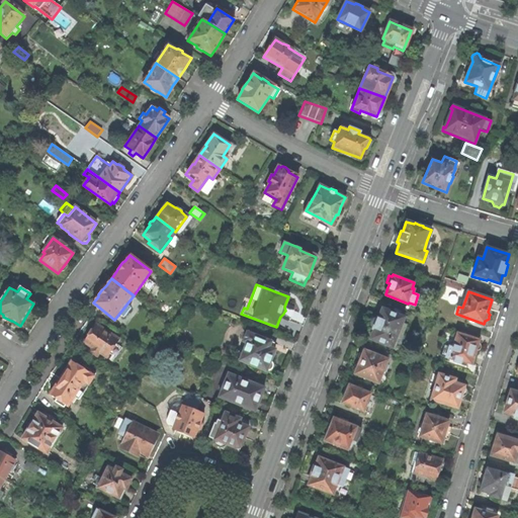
[(402,323),(404,317),(399,315),(400,311),(394,309),(393,312),(382,309),(378,318),(377,318),(373,320),(371,323),(371,327),(373,331),(369,339),(392,348),(395,342),(398,334),(402,335),(406,324),(402,323)]
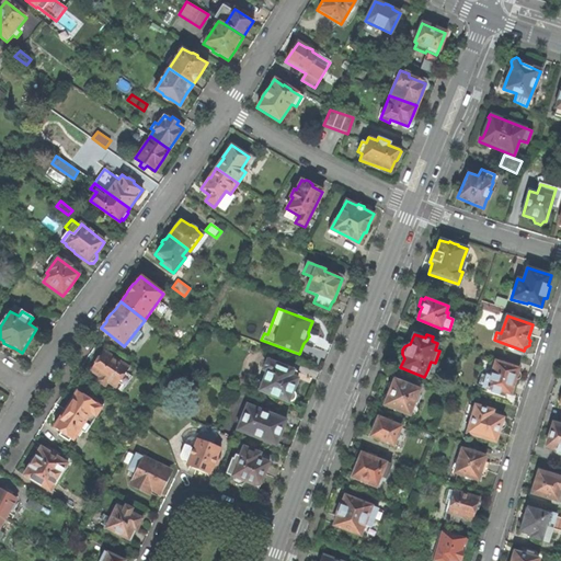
[(474,364),(478,355),(464,350),(460,358),(474,364)]
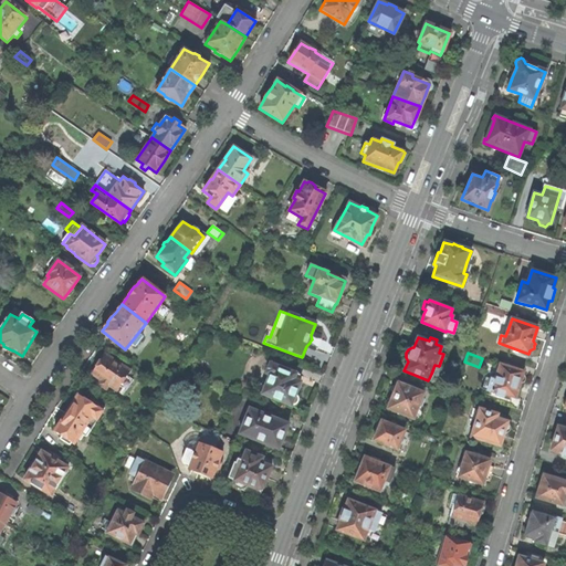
[(130,371),(106,355),(100,365),(93,374),(103,380),(100,385),(107,389),(109,386),(117,391),(121,387),(127,390),(134,381),(127,377),(130,371)]
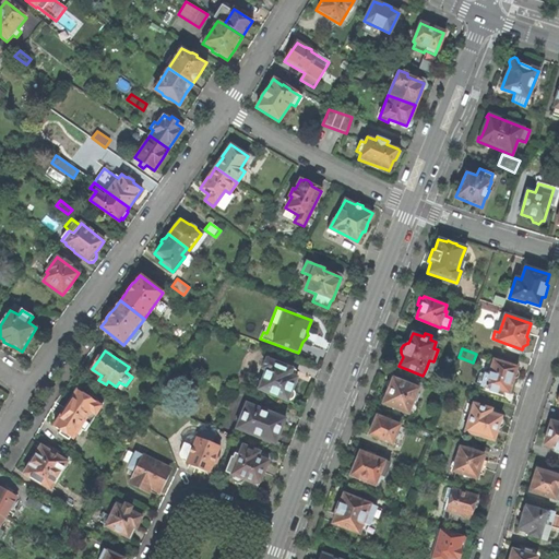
[(516,367),(494,359),(488,375),(470,369),(466,380),(490,388),(489,391),(501,395),(503,392),(508,393),(511,384),(512,379),(515,379),(519,378),(520,373),(519,370),(515,368),(516,367)]
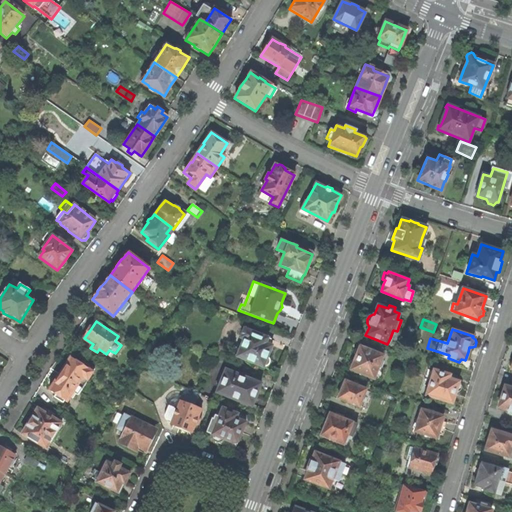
[(245,330),(238,345),(241,347),(237,356),(237,357),(263,367),(266,367),(269,365),(270,362),(270,359),(268,357),(270,352),(272,346),(266,344),(268,338),(245,330)]
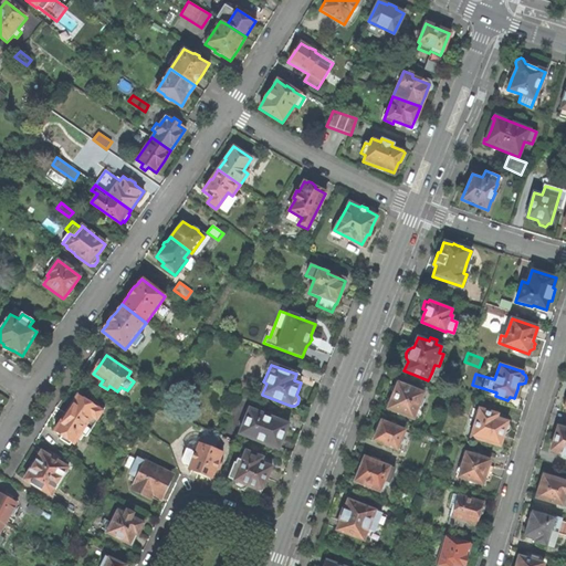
[(422,397),(423,394),(397,384),(397,385),(395,385),(392,387),(391,392),(392,395),(391,399),(387,408),(413,419),(419,406),(421,407),(425,398),(422,397)]
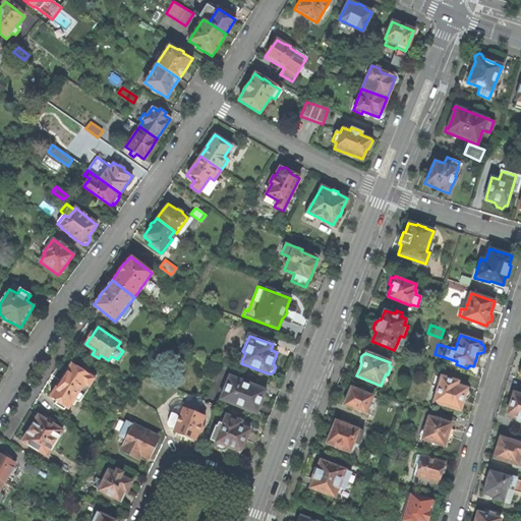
[(84,396),(97,377),(84,368),(82,370),(74,364),(72,366),(71,365),(69,367),(68,369),(68,371),(66,374),(62,382),(84,396)]
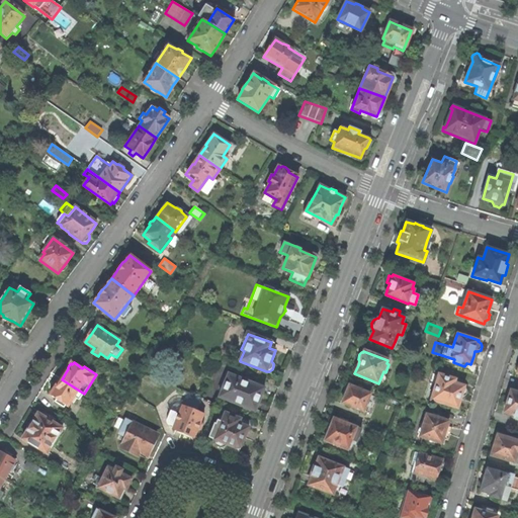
[(383,375),(385,372),(383,371),(378,383),(383,385),(386,376),(383,375)]
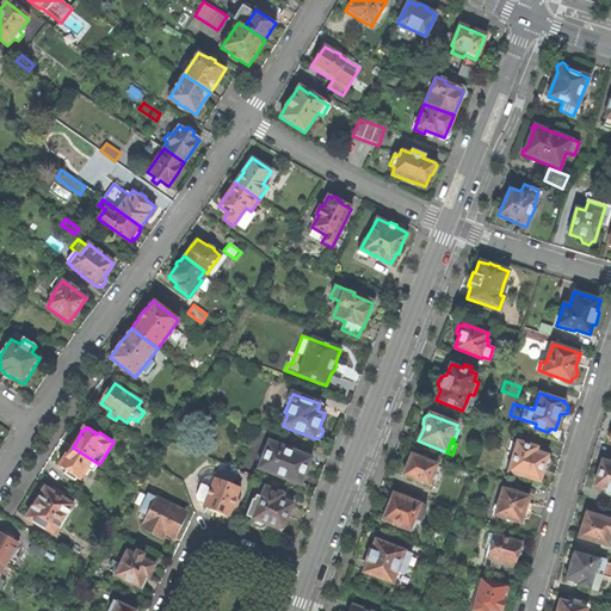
[(312,457),(270,440),(258,468),(300,486),(306,473),(312,457)]
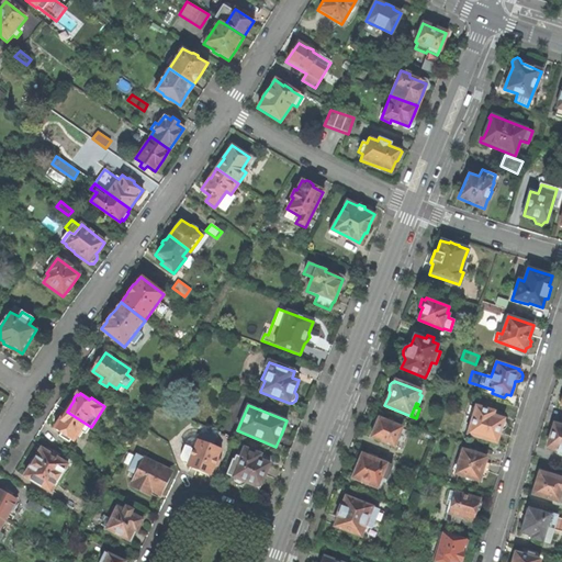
[(493,411),(476,406),(475,408),(474,414),(468,435),(496,442),(498,436),(499,429),(503,429),(505,427),(506,425),(505,422),(503,418),(492,415),(493,411)]
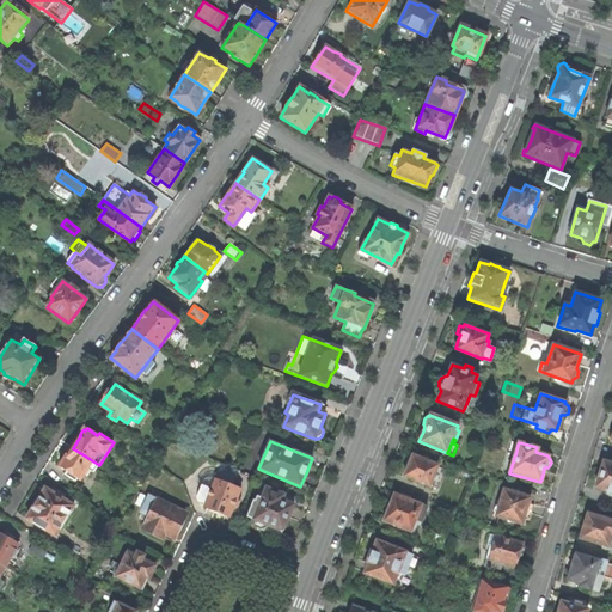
[(95,472),(99,465),(73,448),(69,454),(66,459),(62,460),(60,463),(61,465),(61,467),(67,472),(66,476),(77,482),(78,479),(81,481),(89,470),(95,472)]
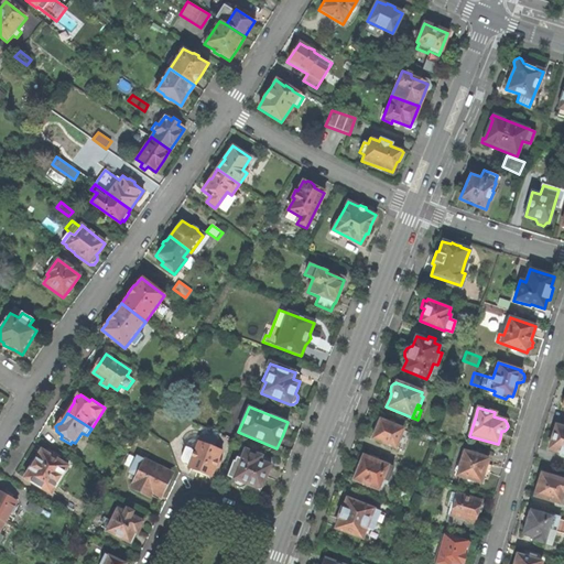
[(159,430),(164,418),(158,415),(152,426),(159,430)]
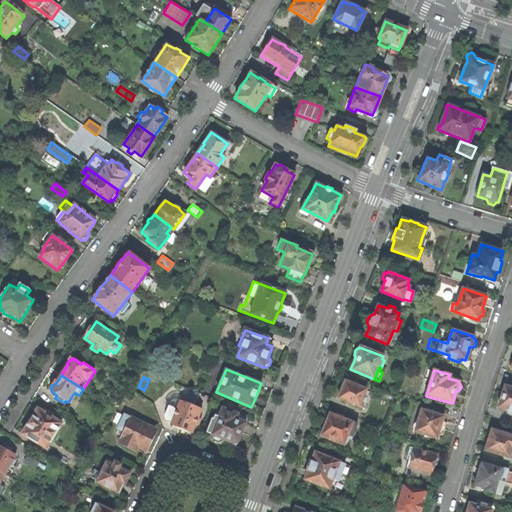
[(366,397),(363,395),(365,389),(345,381),(344,383),(342,383),(340,387),(342,389),(340,393),(338,398),(359,406),(359,405),(362,406),(366,397)]
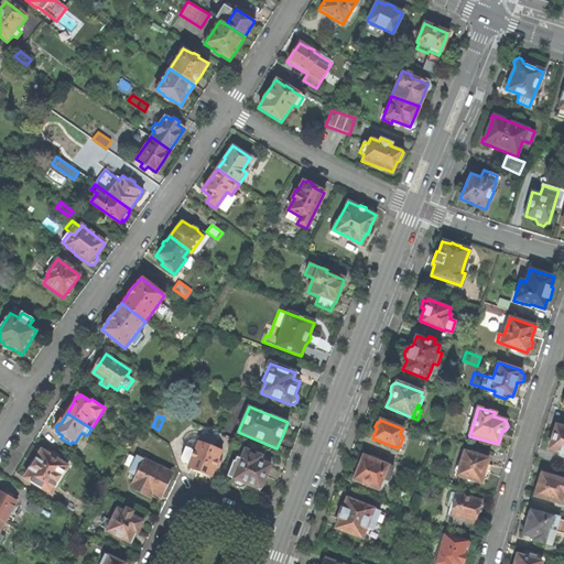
[(563,420),(562,427),(556,425),(552,438),(549,449),(560,453),(560,454),(563,455),(563,420)]
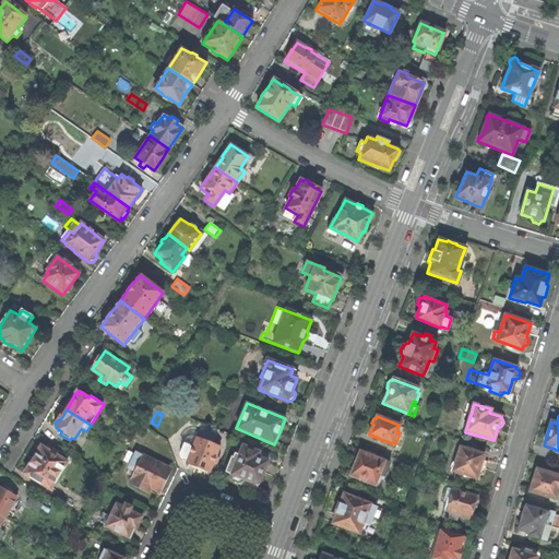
[(192,447),(182,443),(178,454),(179,459),(186,461),(186,464),(194,467),(207,473),(212,462),(215,463),(217,458),(214,456),(217,448),(195,438),(192,447)]
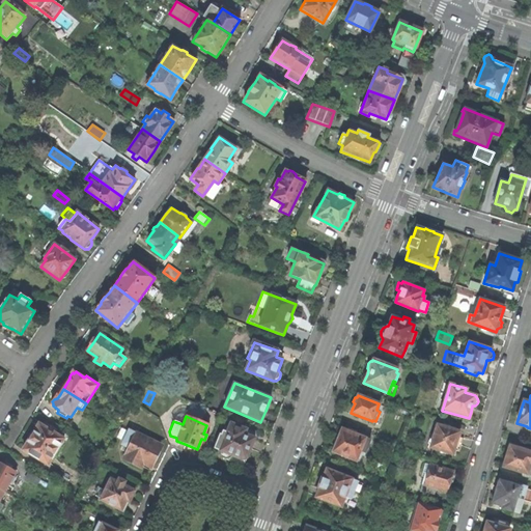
[(248,451),(254,438),(244,435),(246,429),(230,423),(229,427),(227,432),(222,431),(221,435),(218,435),(213,449),(218,450),(219,455),(221,457),(238,465),(241,465),(244,463),(248,451)]
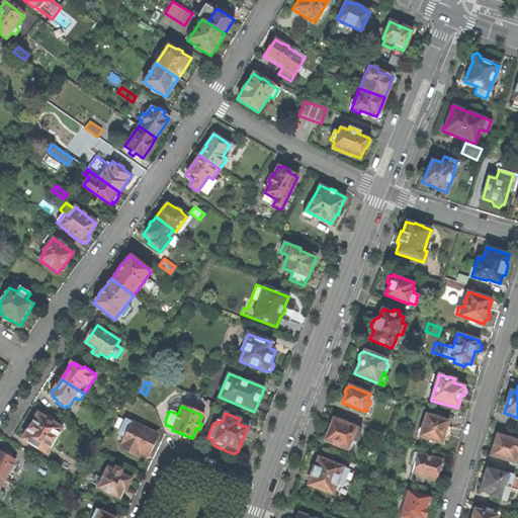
[(48,419),(39,414),(32,424),(30,425),(29,426),(28,427),(30,429),(23,439),(48,455),(64,430),(55,424),(56,421),(50,417),(48,419)]
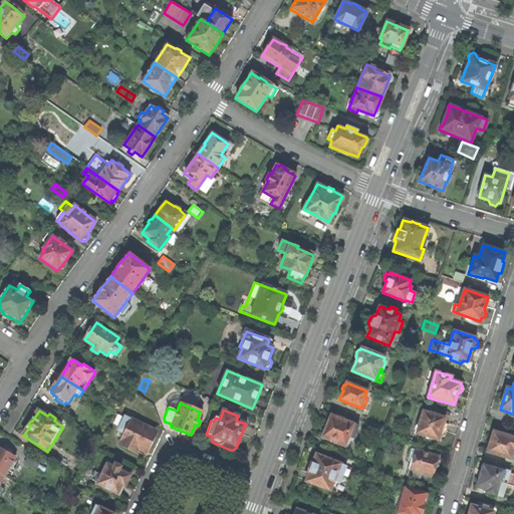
[(444,418),(424,412),(417,434),(438,440),(439,436),(444,438),(446,431),(447,425),(443,423),(444,418)]
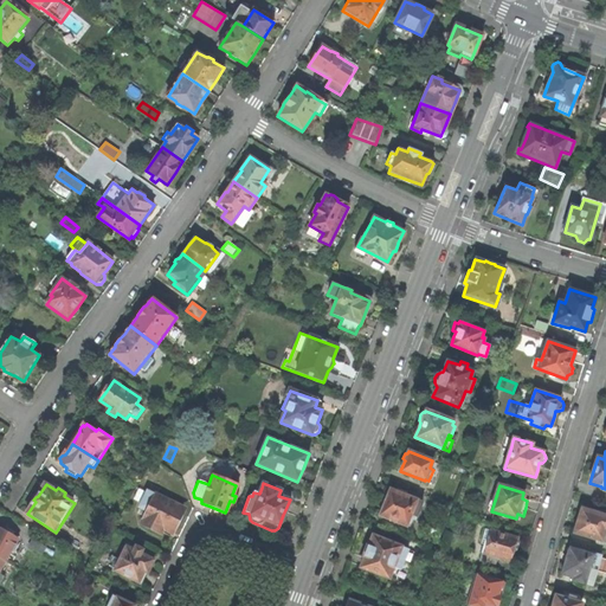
[(442,502),(444,494),(431,488),(427,496),(442,502)]
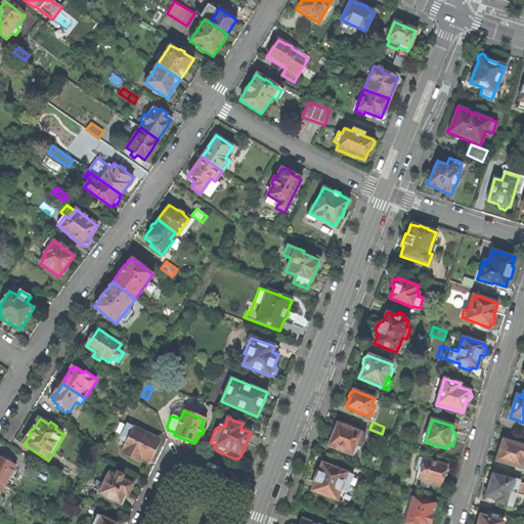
[(364,435),(337,424),(332,436),(328,445),(350,454),(352,448),(354,445),(359,447),(364,435)]
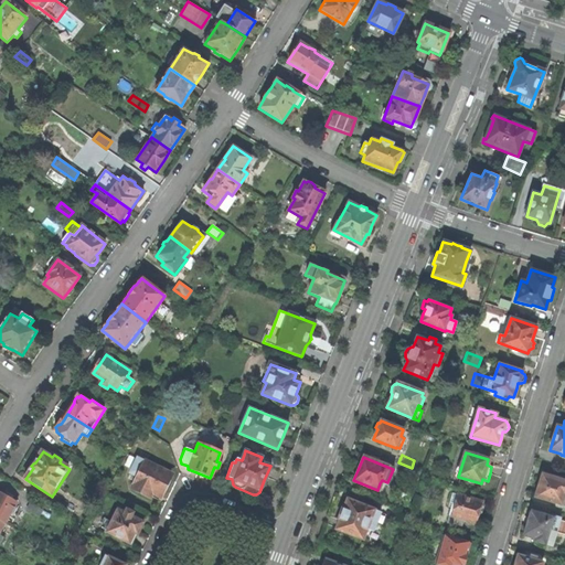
[(169,475),(136,459),(129,473),(131,475),(137,478),(134,483),(130,489),(148,498),(150,493),(158,498),(163,488),(169,475)]
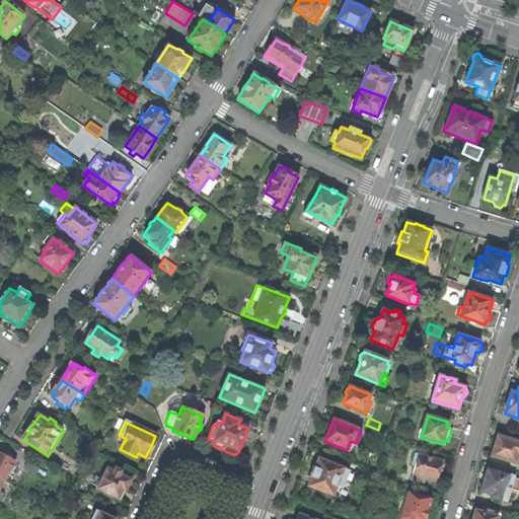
[(507,439),(498,436),(495,448),(492,457),(518,464),(518,442),(513,441),(512,439),(508,438),(507,439)]
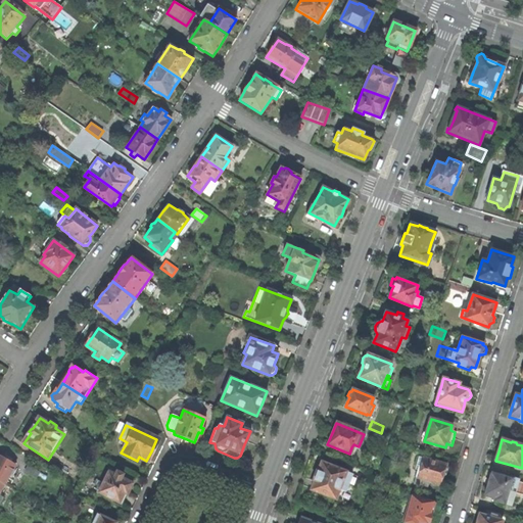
[(0,481),(5,485),(16,466),(0,456),(0,481)]
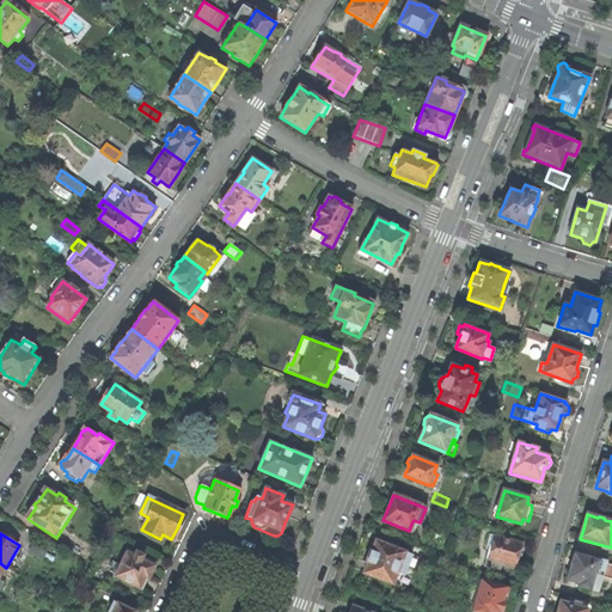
[(521,544),(489,534),(485,544),(489,545),(485,558),(487,558),(502,563),(514,567),(516,558),(519,558),(520,557),(522,552),(522,548),(520,546),(521,544)]
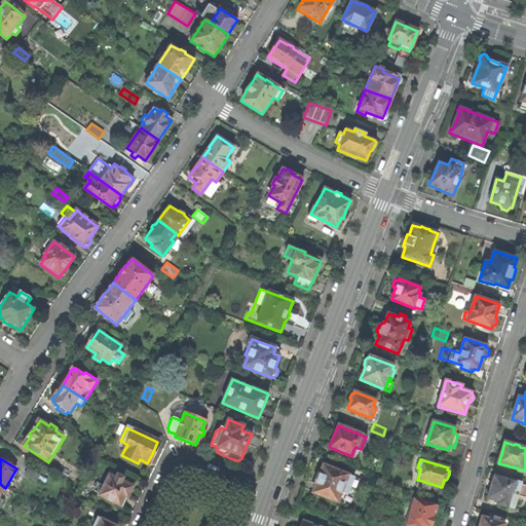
[(312,492),(338,502),(345,484),(351,486),(354,477),(340,471),(339,470),(334,467),(333,467),(324,464),(320,474),(318,474),(316,478),(314,483),(316,483),(312,492)]
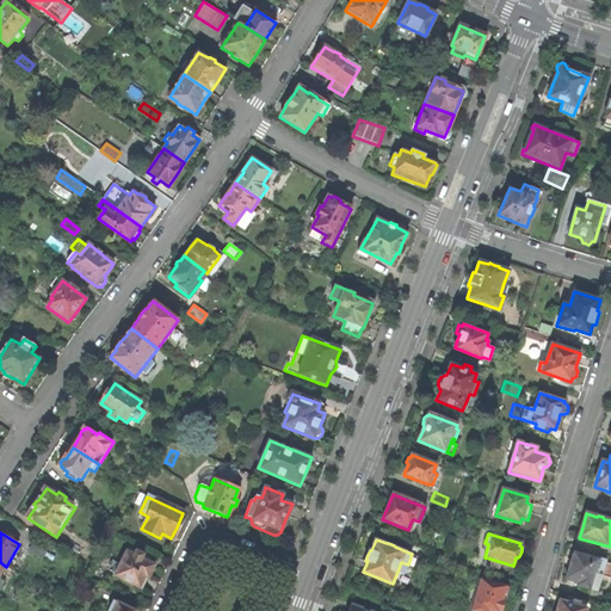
[(49,551),(36,543),(30,551),(45,560),(49,551)]
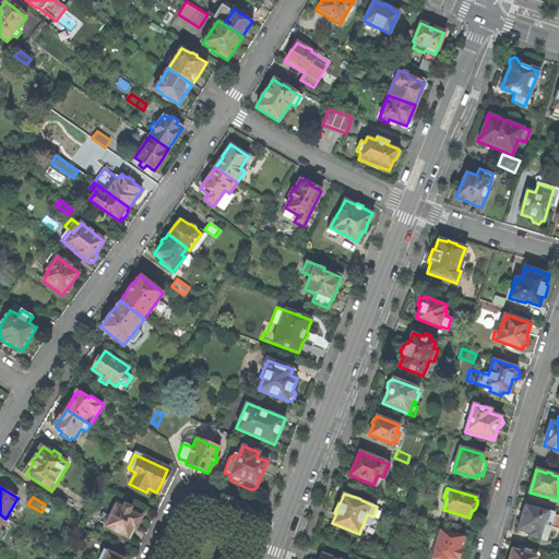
[(137,525),(141,518),(132,513),(134,511),(117,502),(109,516),(105,525),(105,527),(127,538),(131,530),(134,531),(137,525)]
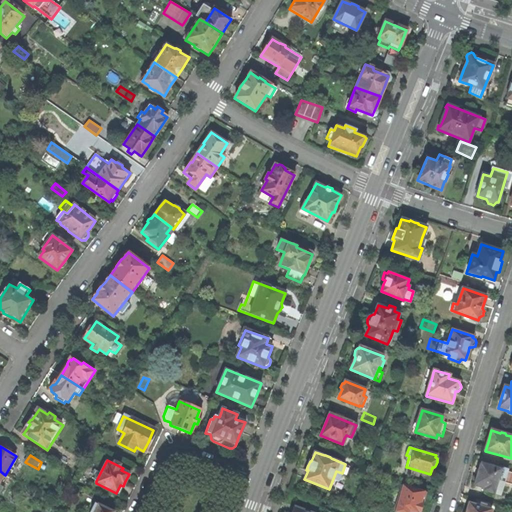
[(507,471),(481,463),(478,474),(474,486),(484,488),(483,491),(500,496),(507,471)]
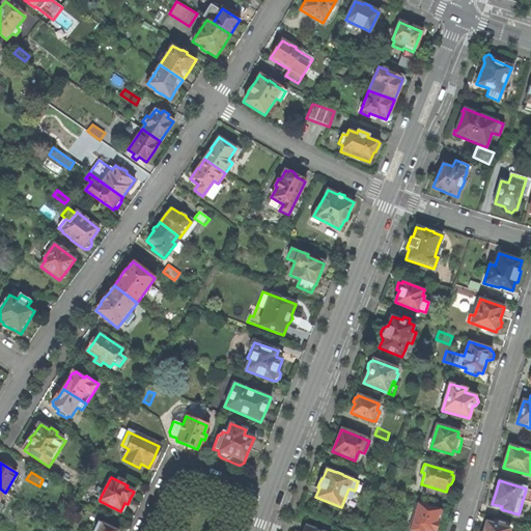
[(434,496),(436,488),(422,484),(420,492),(434,496)]
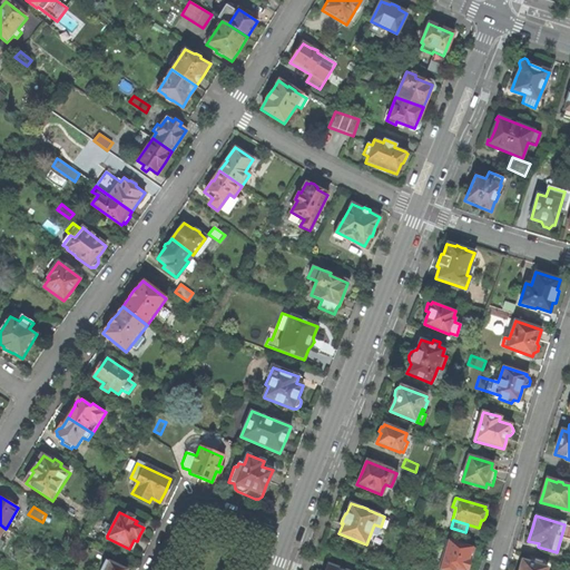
[(100,532),(107,536),(111,527),(106,524),(100,532)]
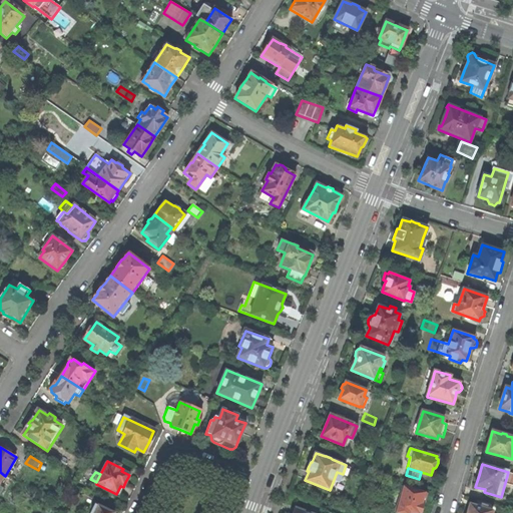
[(423,503),(426,493),(403,486),(400,497),(395,496),(392,504),(397,505),(395,512),(399,512),(409,512),(410,511),(415,512),(421,512),(422,510),(424,505),(423,503)]
